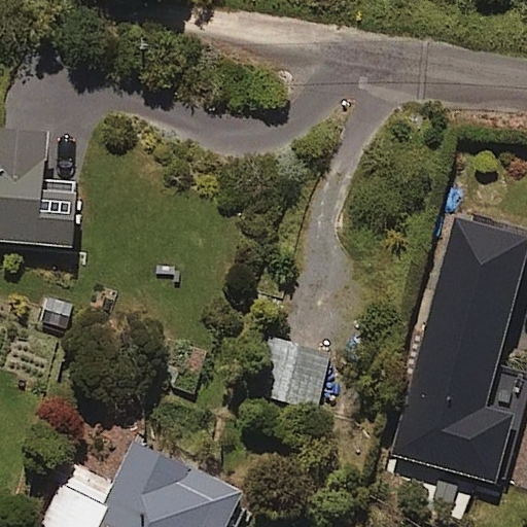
[(47,132),(0,128),(0,239),(72,245),(76,183),(44,181),(47,132)]
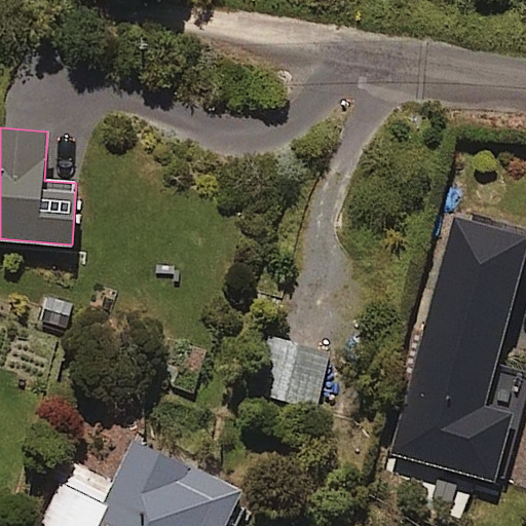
[(525,247),(525,234),(455,217),(396,455),(502,482),(519,417),(486,409),(525,247)]
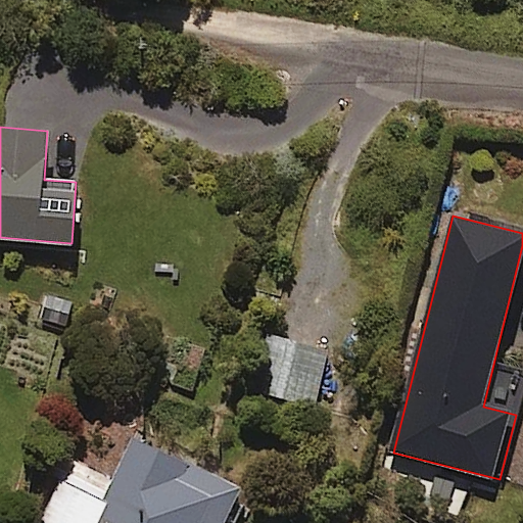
[(328,349),(282,338),(271,386),(317,397),(328,349)]
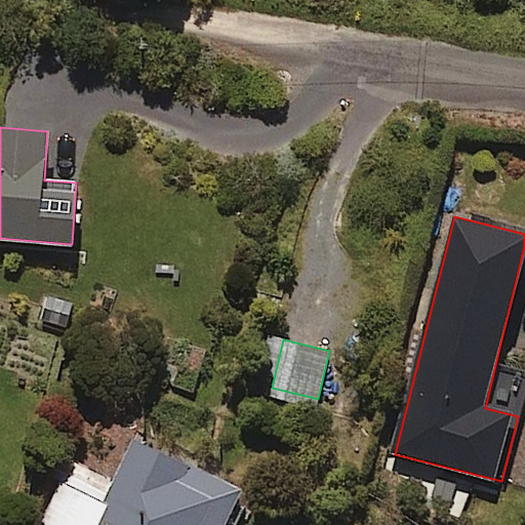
[(224,524),(242,489),(136,436),(113,482),(73,461),(40,524),(224,524)]
